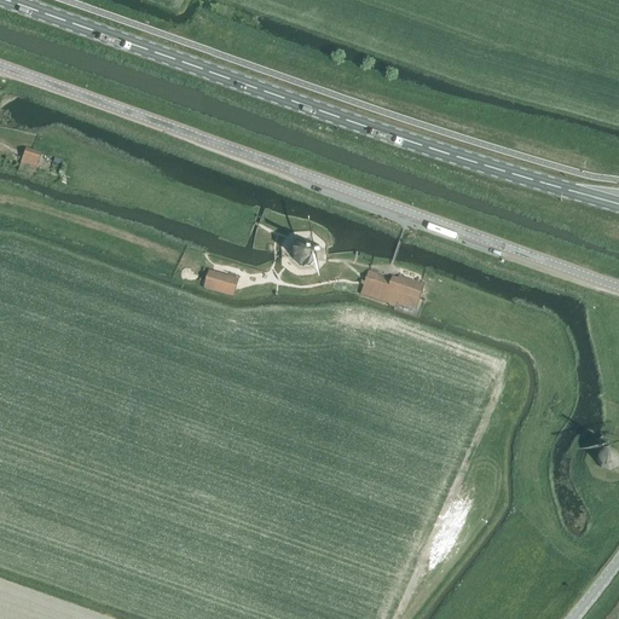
[(22,165),(36,168),(41,154),(27,149),(22,165)]
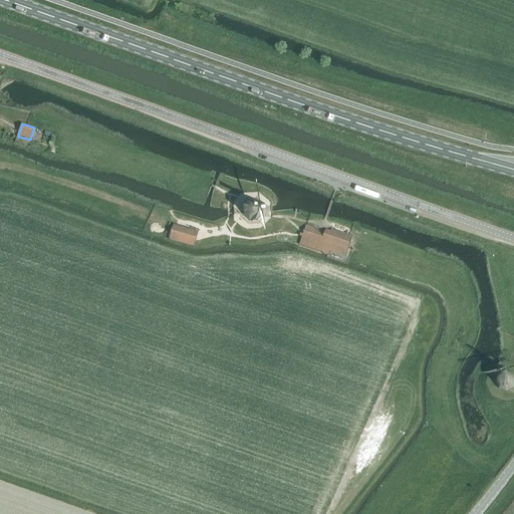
[(245,215),(252,221),(257,220),(263,215),(262,206),(257,201),(250,202),(245,207),(245,215)]
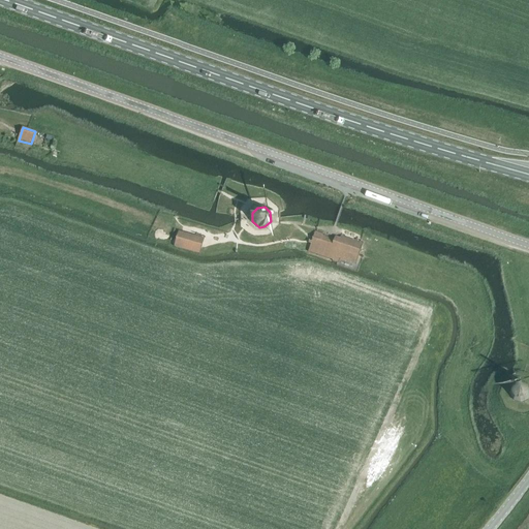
[(165,232),(172,229),(169,223),(162,226),(165,232)]
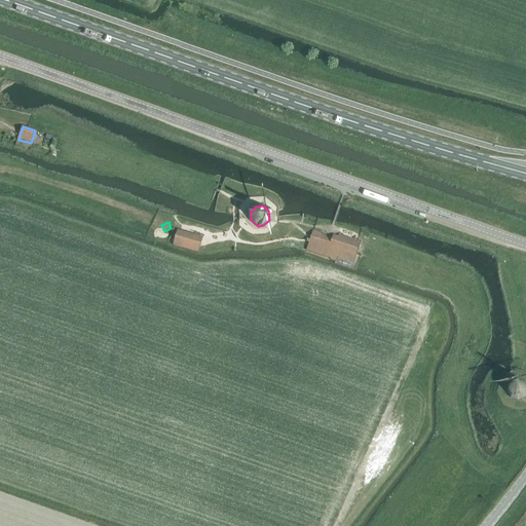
[(175,247),(199,254),(203,238),(179,231),(175,247)]
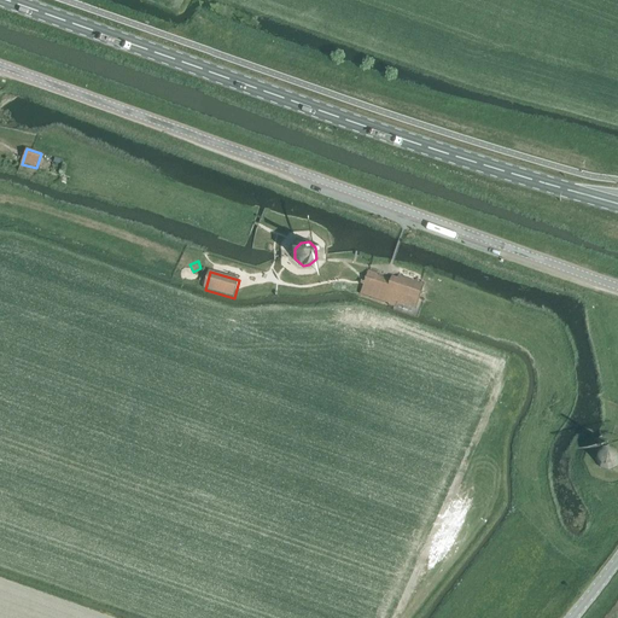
[(363,286),(363,289),(361,295),(389,304),(389,305),(395,308),(397,302),(415,309),(424,285),(398,275),(397,278),(392,277),(391,280),(378,277),(378,274),(368,272),(365,283),(362,281),(361,285),(363,286)]
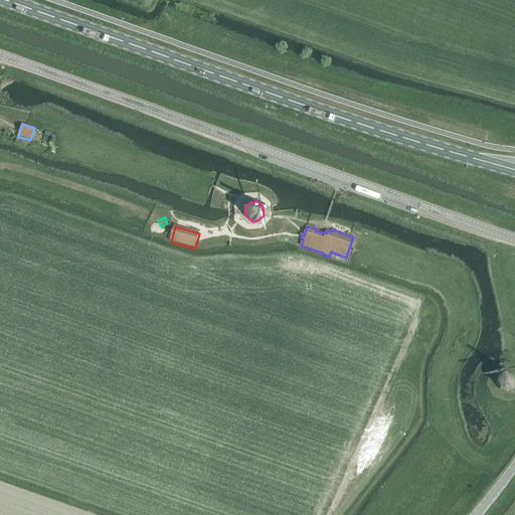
[(501,390),(509,392),(514,389),(514,376),(514,374),(507,372),(500,376),(497,382),(501,390)]
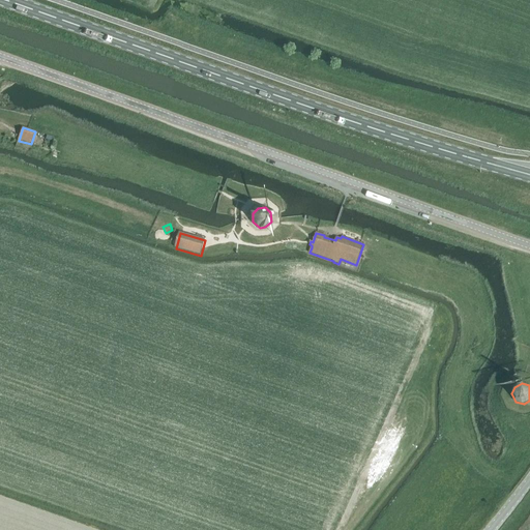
All buildings are outlined.
